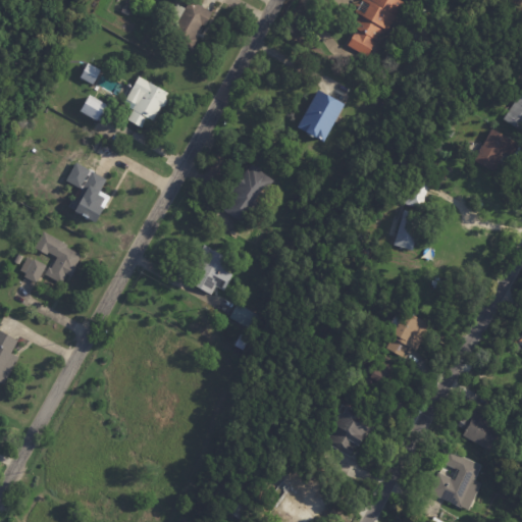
[(190,0),(201,6),(212,12),(204,25),(201,24),(194,37),(198,39),(192,50),(169,37),(173,29),(165,23),(176,3),(186,8),(190,0)]
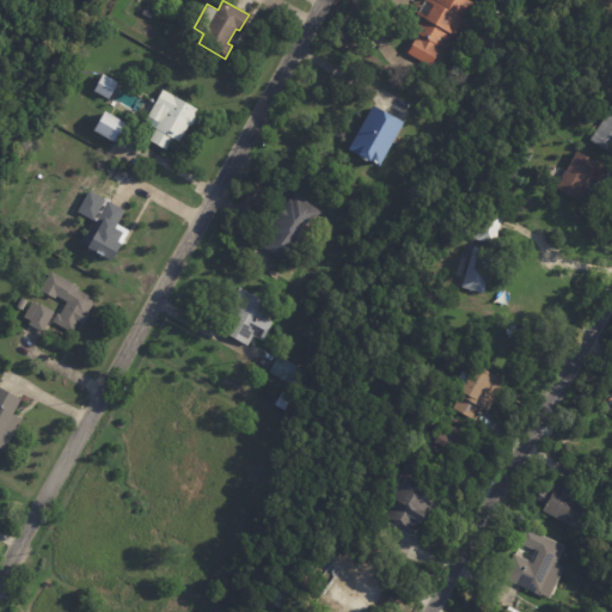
[(426,63),(408,54),(418,34),(415,31),(422,17),(417,13),(423,0),(469,0),(473,2),(456,36),(450,32),(432,66),(426,63)]
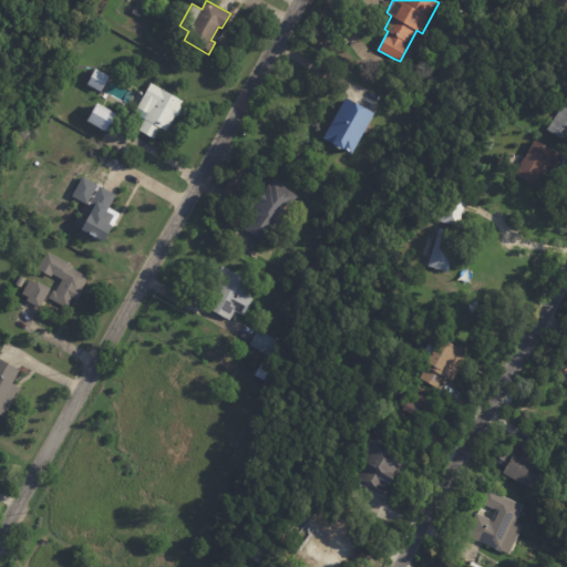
[(141,13),(138,18),(131,13),(131,12),(124,9),(126,4),(135,8),(137,3),(142,6),(138,10),(141,11),(141,13)]
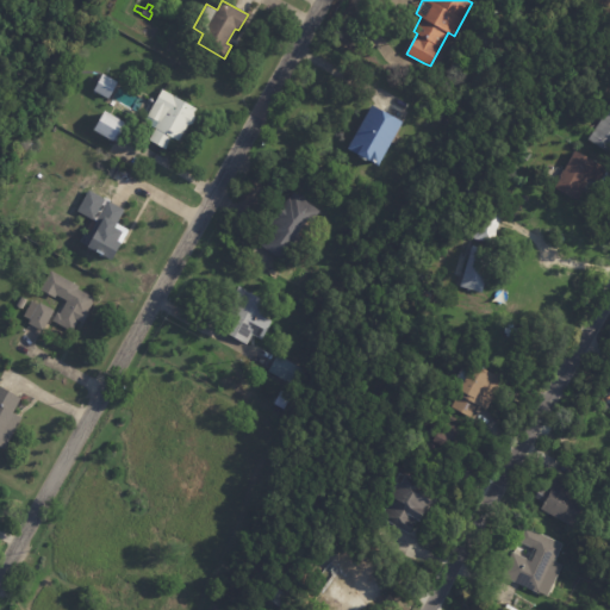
[(116,82),(101,74),(92,91),(107,99),(116,82)]
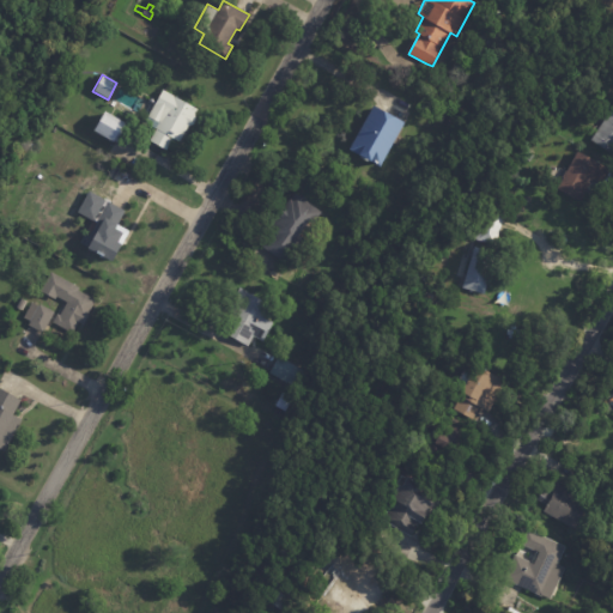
[(193,125),(188,127),(180,141),(173,138),(167,150),(150,140),(156,128),(145,122),(163,90),(198,109),(194,115),(195,119),(193,125)]
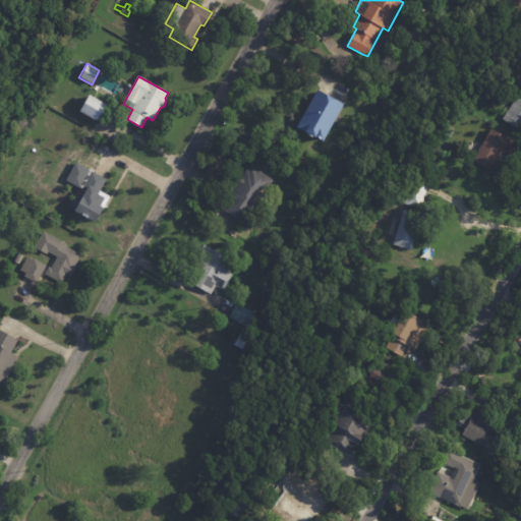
[(319,90),(344,104),(324,140),(297,126),(317,90),(319,90)]
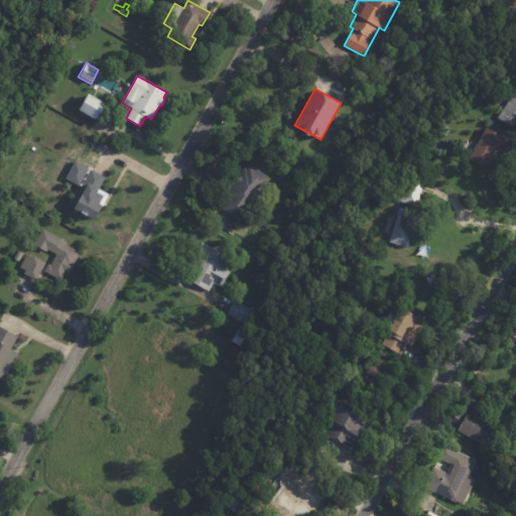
[(515,128),(499,117),(515,90),(515,128)]
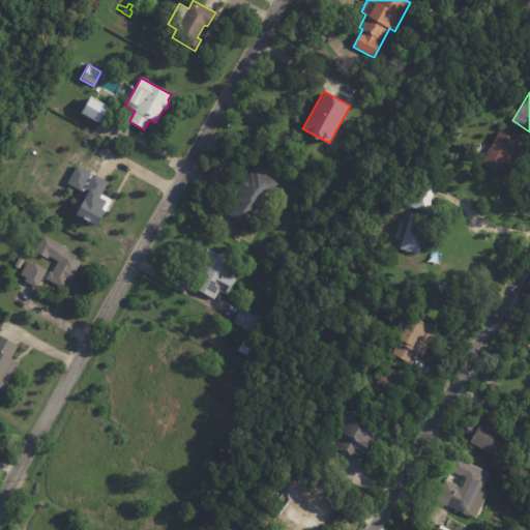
[(82,102),(79,107),(70,100),(74,96),(82,101),(82,102)]
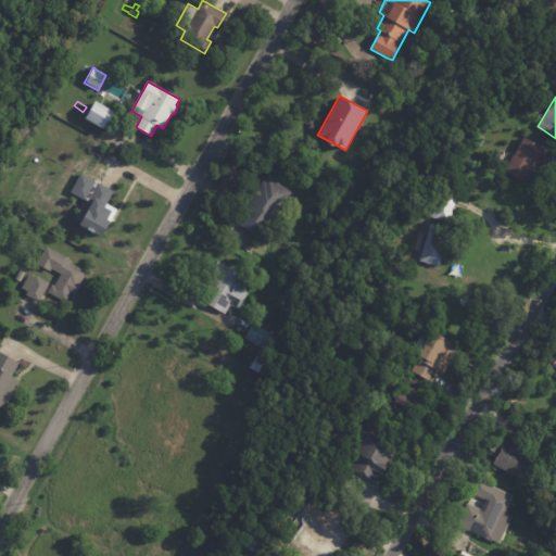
[(85,121),(106,129),(114,111),(92,101),(85,121)]
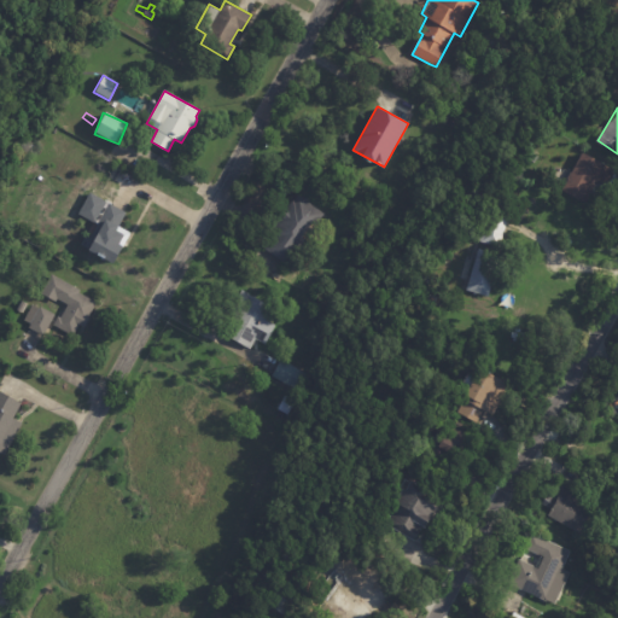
[(604,164),(589,196),(567,185),(583,153),(604,163),(604,164)]
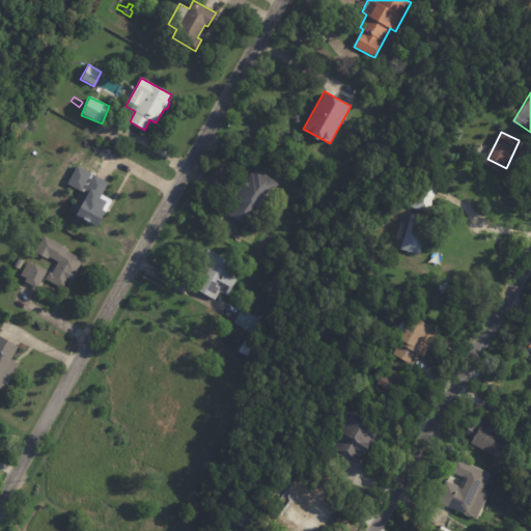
[(244,225),(227,214),(234,203),(232,201),(235,196),(234,195),(251,171),(252,172),(256,167),(278,184),(272,194),(268,191),(259,203),(267,208),(260,216),(256,213),(246,227),(244,225)]
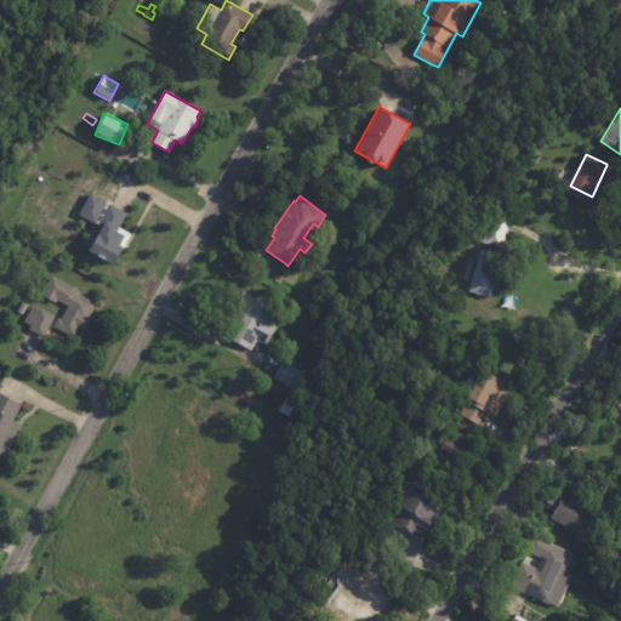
[(112,205),(126,214),(119,227),(131,234),(118,257),(92,243),(104,223),(101,221),(109,204),(112,205)]
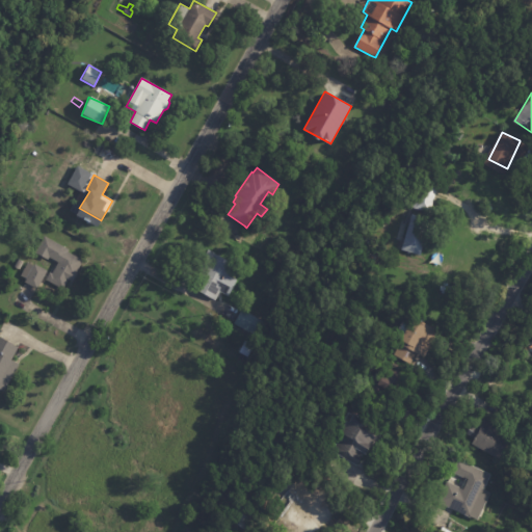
[(439,184),(431,212),(408,207),(415,179),(439,184)]
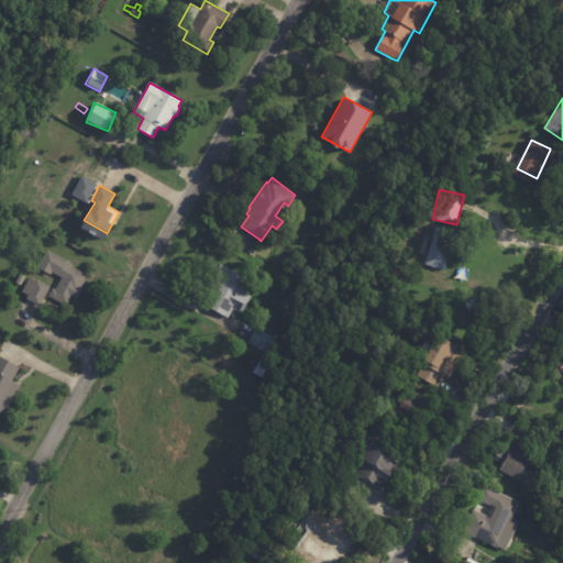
[(453,238),(444,271),(424,265),(435,225),(455,232),(453,238)]
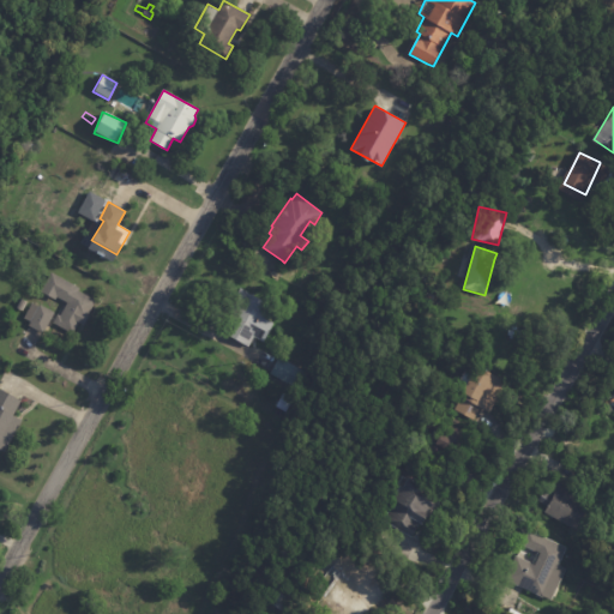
[(82,324),(78,323),(72,333),(53,323),(56,314),(60,317),(67,304),(56,298),(55,300),(41,292),(50,272),(79,289),(78,292),(95,301),(82,324)]
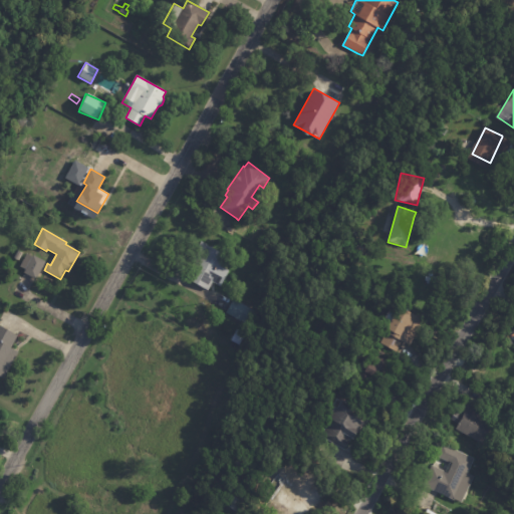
[(214,281),(213,281),(208,290),(186,279),(195,262),(192,260),(201,242),(206,244),(205,244),(227,256),(220,268),(226,270),(219,284),(214,281)]
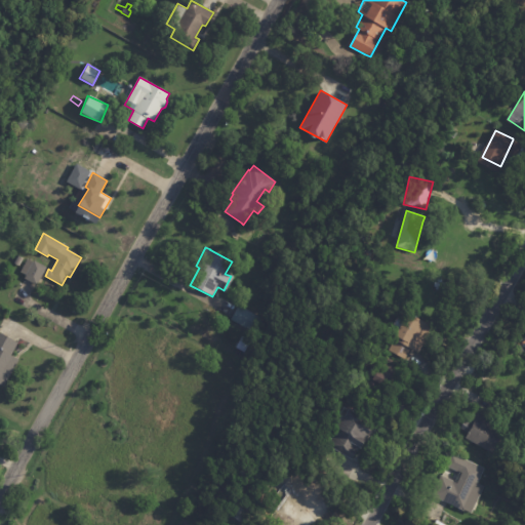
[(24,258),(18,267),(15,265),(19,256),(24,258)]
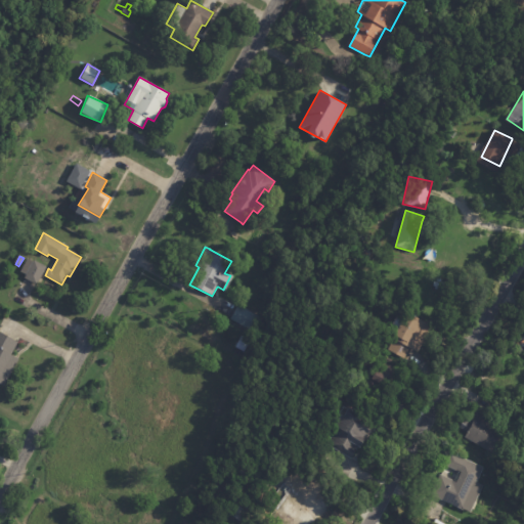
[(46,267),(36,285),(24,278),(26,274),(20,271),(27,259),(33,262),(34,260),(46,267)]
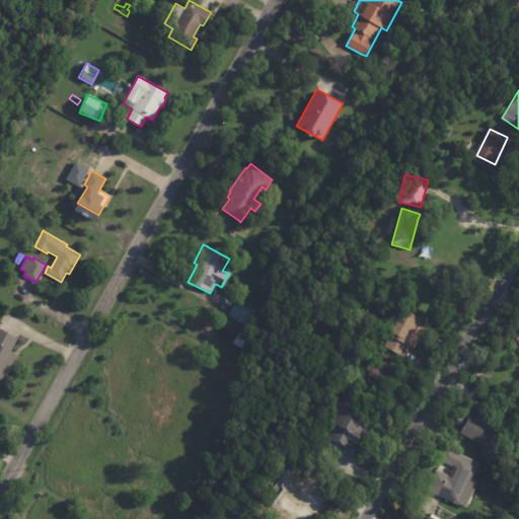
[(235,320),(228,316),(235,302),(258,315),(251,329),(235,320)]
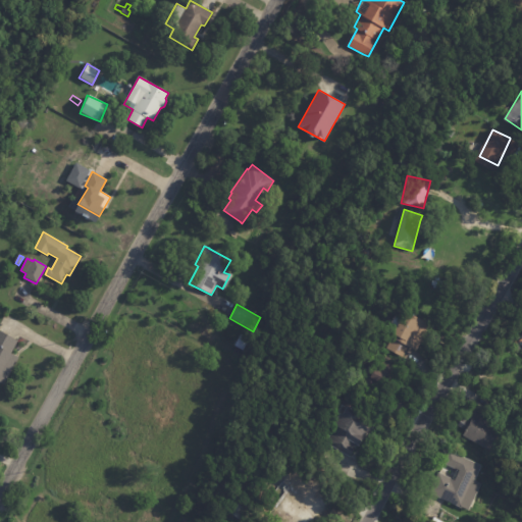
[(415,350),(409,347),(404,358),(386,348),(406,312),(430,325),(416,351),(415,350)]
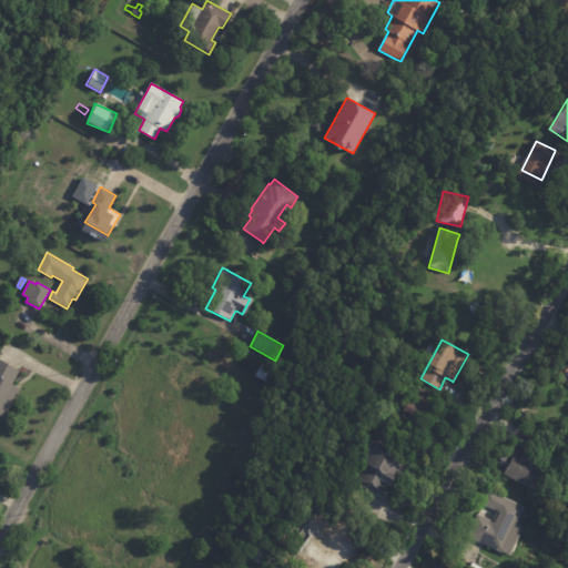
[(0,359),(19,371),(11,385),(20,389),(3,419),(0,417),(0,359)]
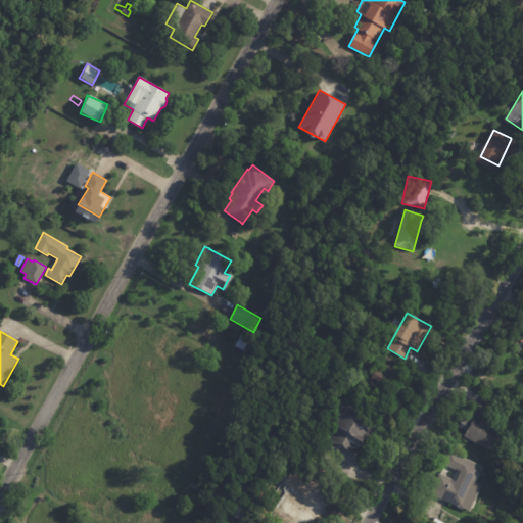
[(367,354),(394,367),(378,406),(357,396),(368,370),(362,367),(367,354)]
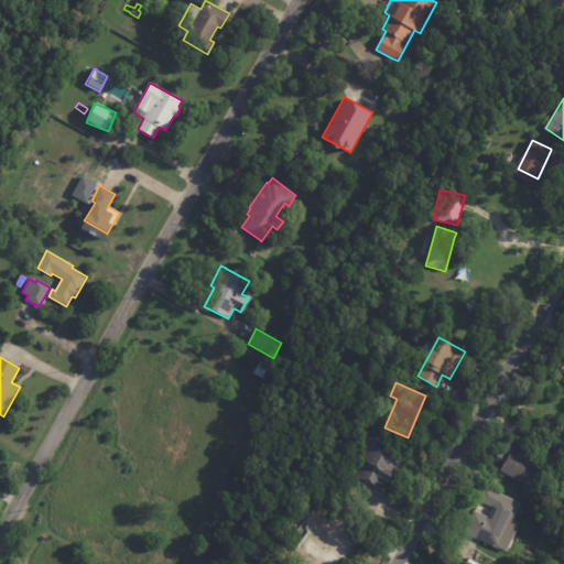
[(359,389),(367,392),(364,403),(355,399),(359,389)]
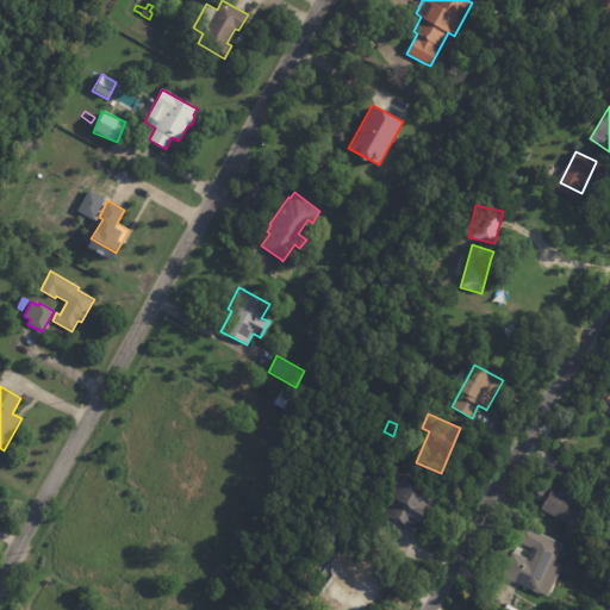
[(415,527),(410,535),(380,517),(386,509),(384,506),(397,483),(400,485),(406,477),(440,497),(424,523),(418,520),(415,527)]
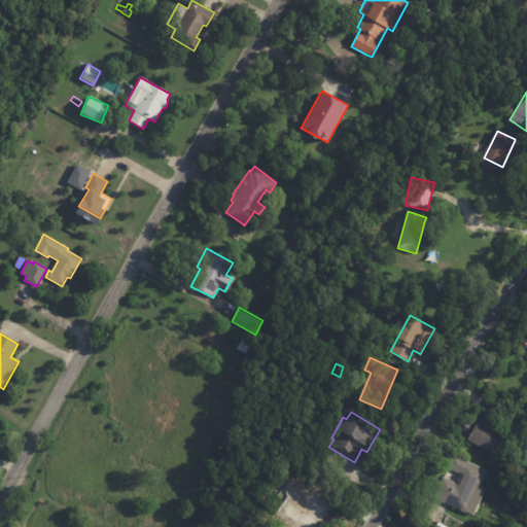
[(481,416),(497,424),(494,429),(505,435),(500,445),(505,448),(500,458),(467,441),(470,434),(462,430),(467,420),(472,422),(477,414),(481,416)]
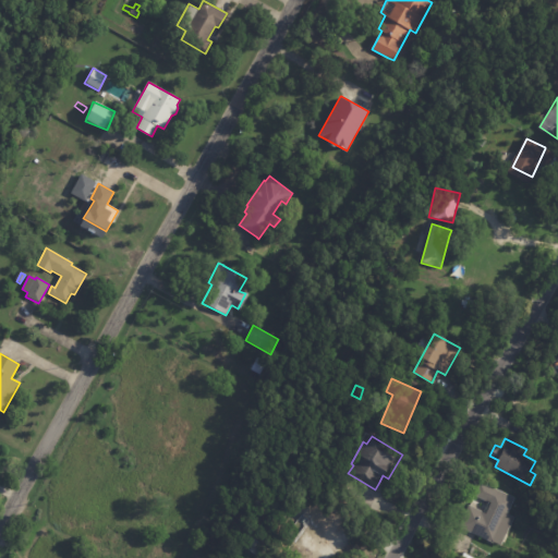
[(507,533),(501,546),(459,528),(469,506),(486,513),(492,504),(474,496),(480,482),(514,498),(508,514),(514,517),(507,533)]
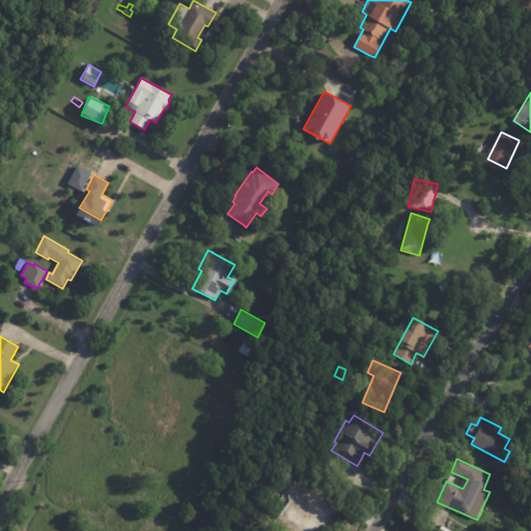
[(307,477),(309,481),(313,479),(329,501),(309,515),(298,500),(297,501),(288,491),(307,477)]
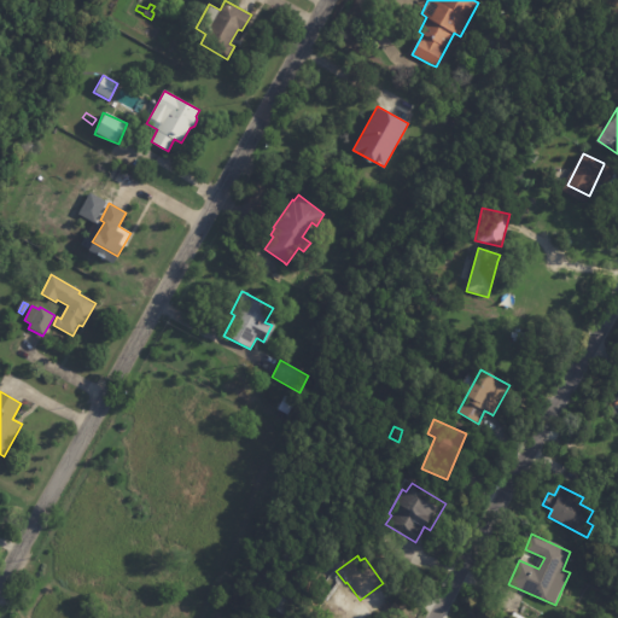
[(343,607),(338,612),(326,596),(339,586),(351,600),(343,607)]
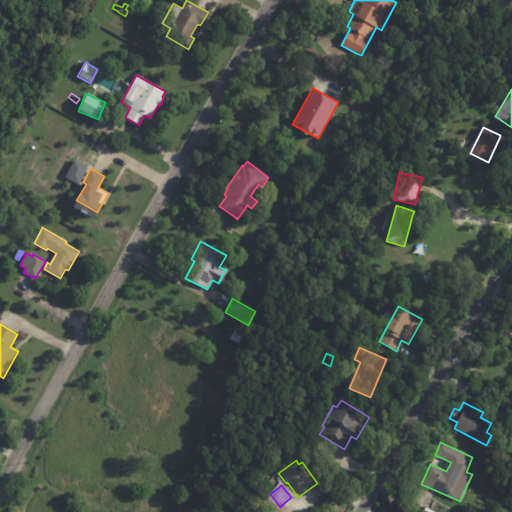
[(243,499),(234,508),(229,502),(237,494),(243,499)]
